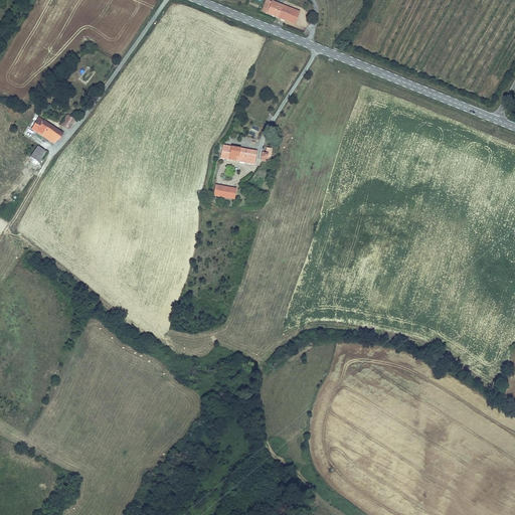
[(267,1),(264,9),(269,11),(272,3),(267,1)]
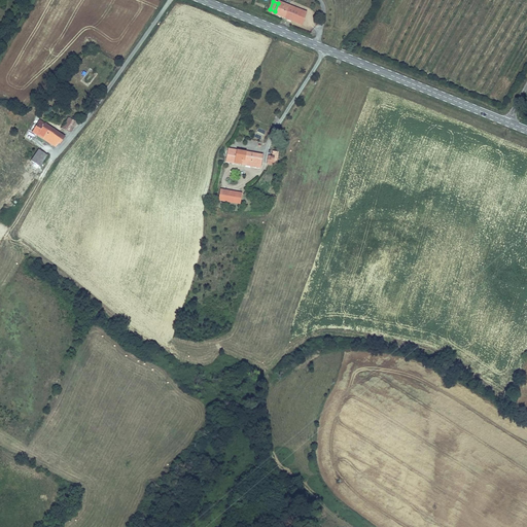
[(278,3),(275,11),(274,14),(296,24),(301,11),(279,2),(278,3)]
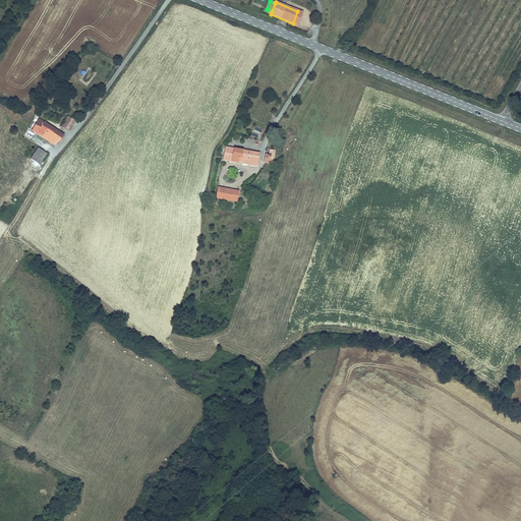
[(298,25),(303,13),(297,11),(293,23),(298,25)]
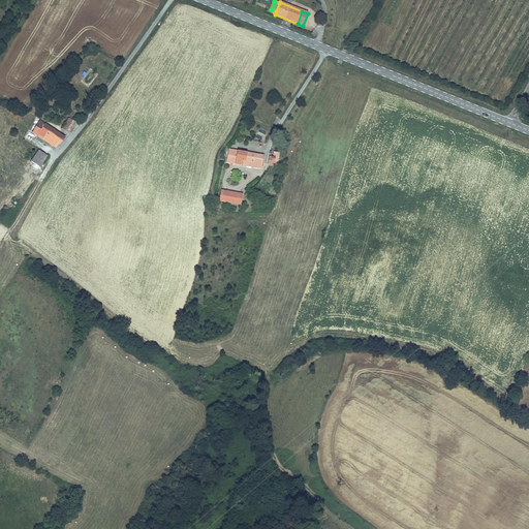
[(69,133),(75,123),(68,119),(62,129),(69,133)]
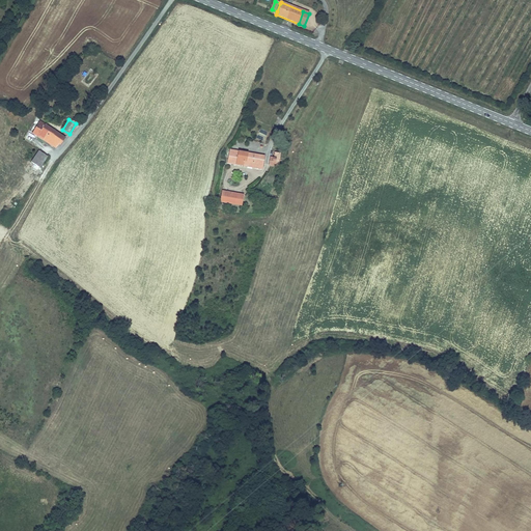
[(33,134),(36,137),(45,126),(42,122),(33,134)]
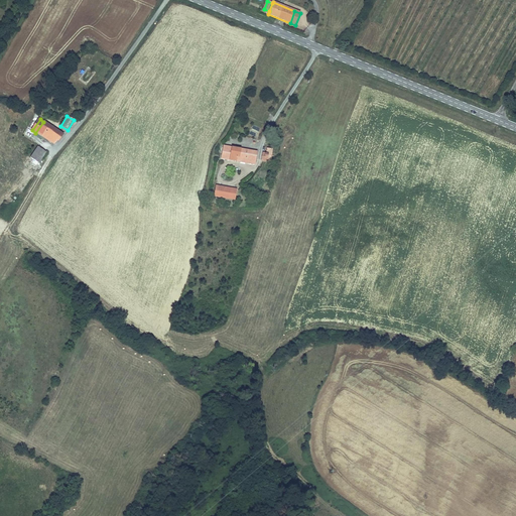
[(63,134),(43,122),(35,133),(53,145),(56,141),(58,142),(63,134)]
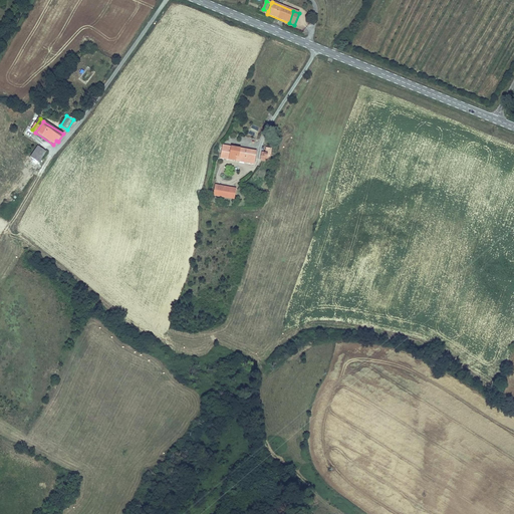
[(223,147),(220,159),(254,165),(256,152),(223,147)]
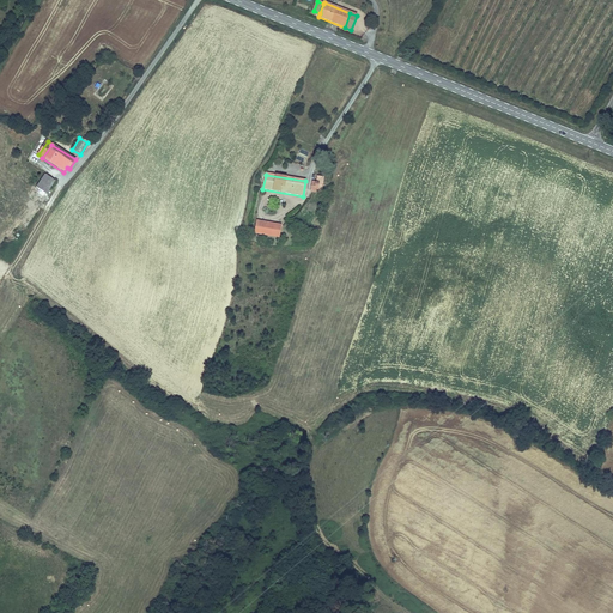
[(317,176),(317,182),(311,182),(310,193),(321,194),(323,177),(317,176)]
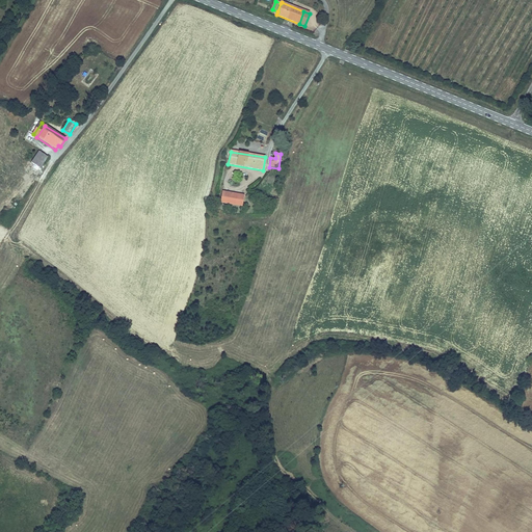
[(242,207),(244,196),(222,192),(220,204),(242,207)]
